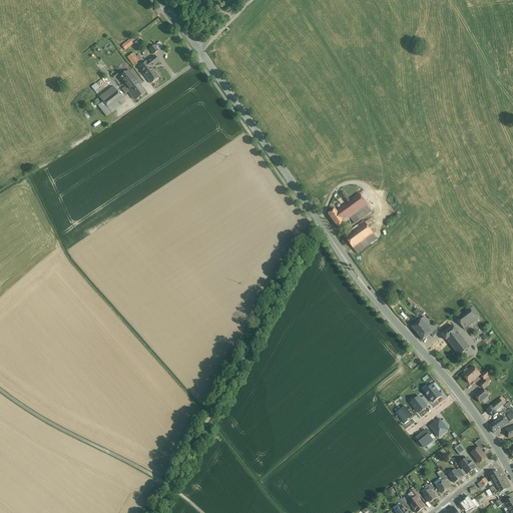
[(140,37),(134,42),(137,46),(143,41),(140,37)]
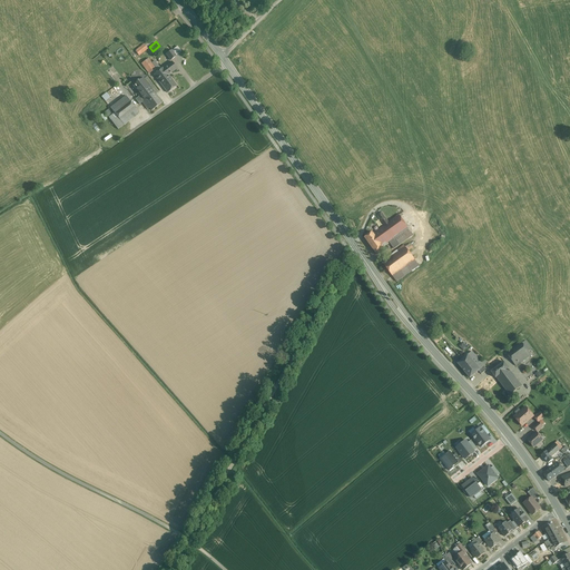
[(144,45),(135,51),(139,56),(148,49),(144,45)]
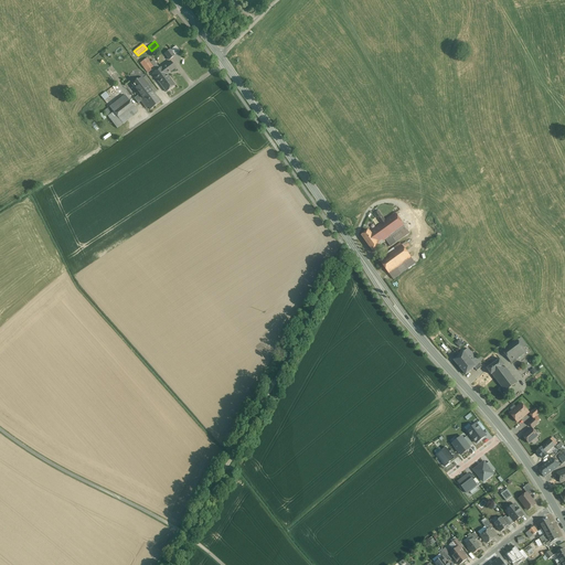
[(170,50),(164,54),(169,60),(174,56),(170,50)]
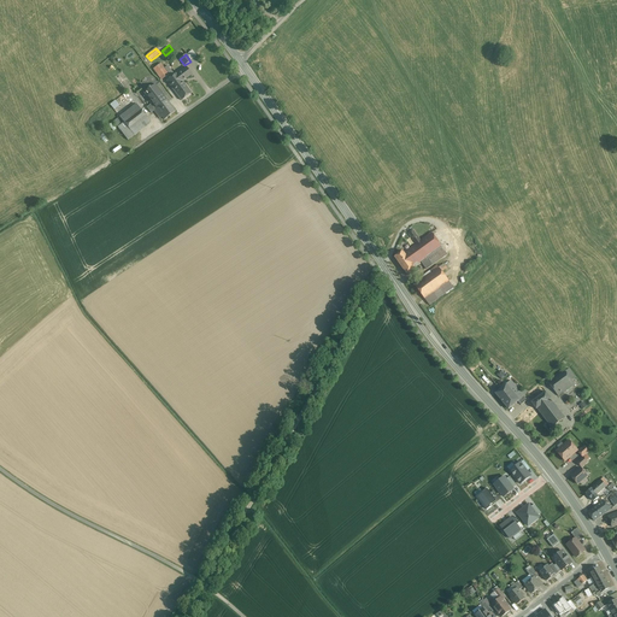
[(160,64),(153,70),(162,80),(169,75),(160,64)]
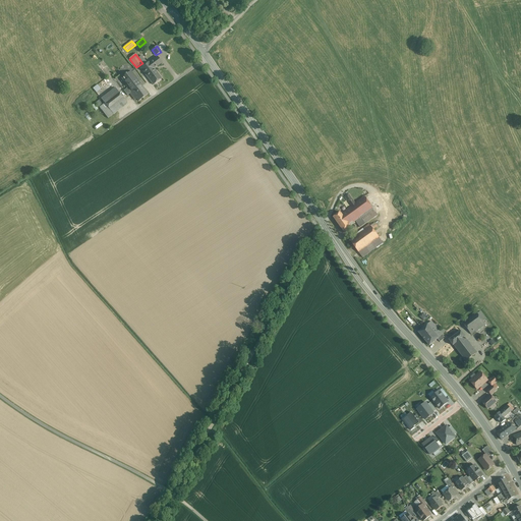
[(157,57),(150,62),(149,62),(141,67),(146,73),(145,74),(153,85),(162,78),(154,69),(162,63),(157,57)]
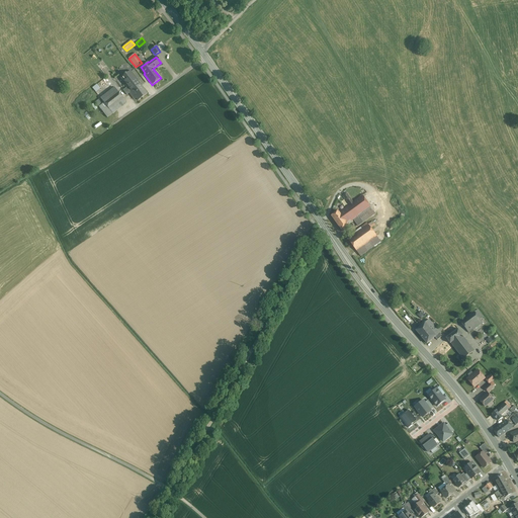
[(140,84),(130,72),(120,78),(127,87),(125,89),(130,93),(132,92),(131,91),(140,84)]
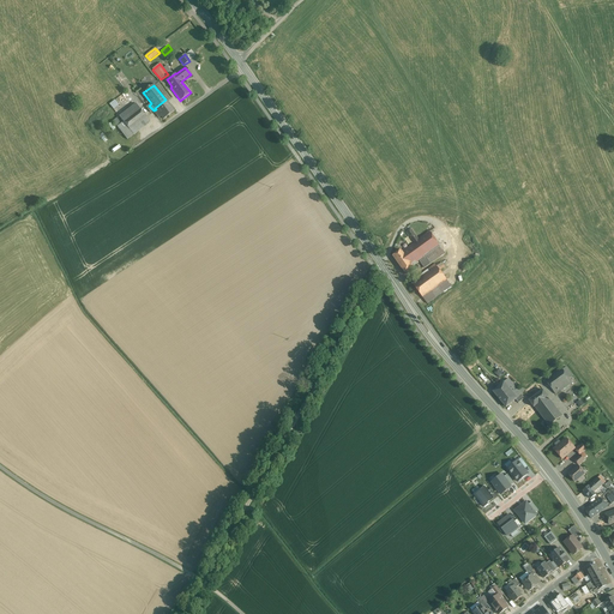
[(166,100),(155,108),(156,109),(163,119),(174,112),(166,100)]
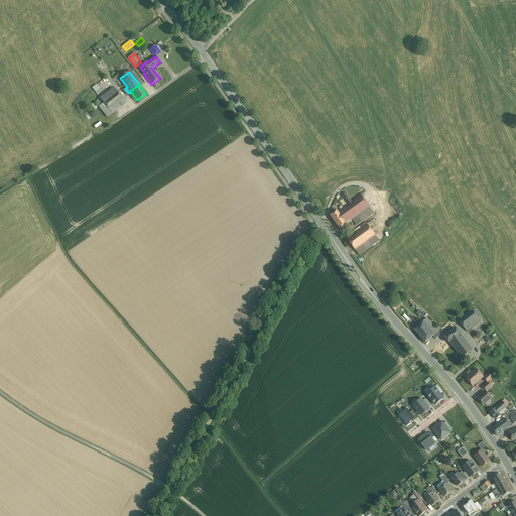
[(115,88),(101,98),(104,102),(118,92),(115,88)]
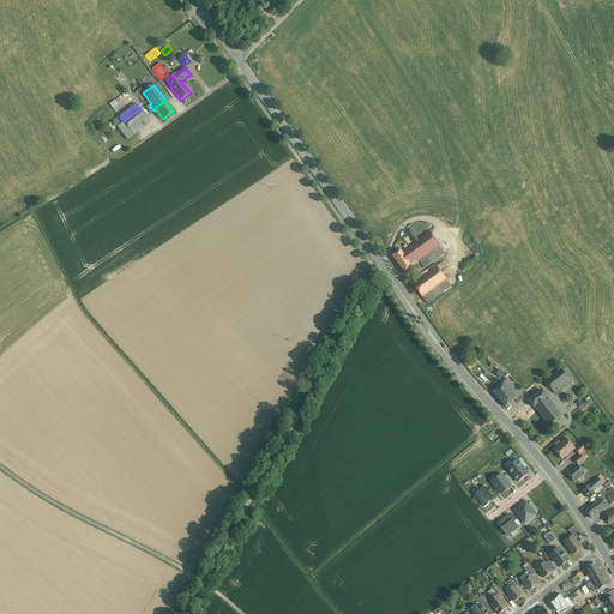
[(140,109),(124,121),(124,122),(128,128),(145,116),(140,109)]
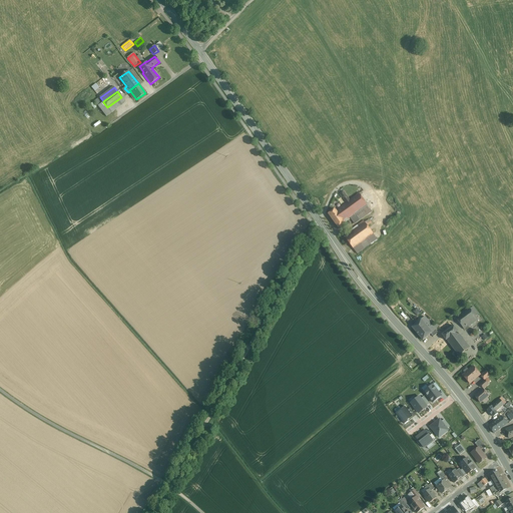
[(121,97),(107,107),(111,113),(125,102),(121,97)]
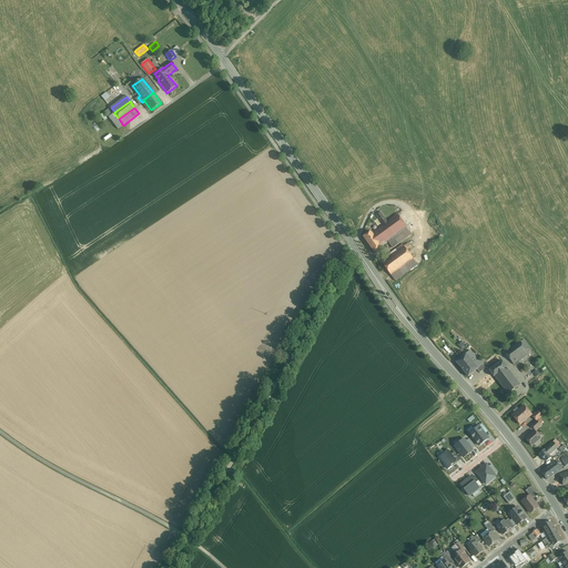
[(112,114),(109,118),(118,130),(123,125),(119,119),(114,113),(112,114)]
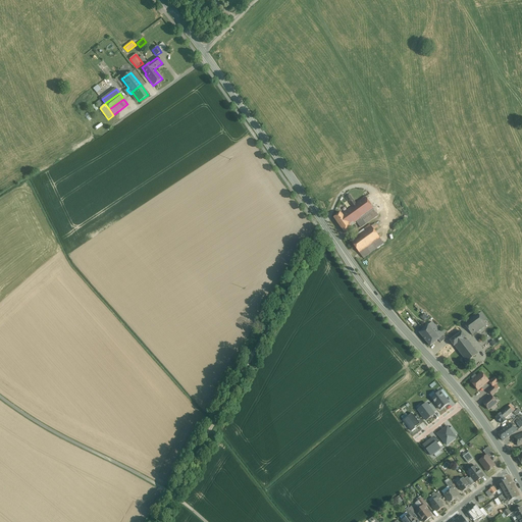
[(356,204),(350,196),(346,198),(352,207),(356,204)]
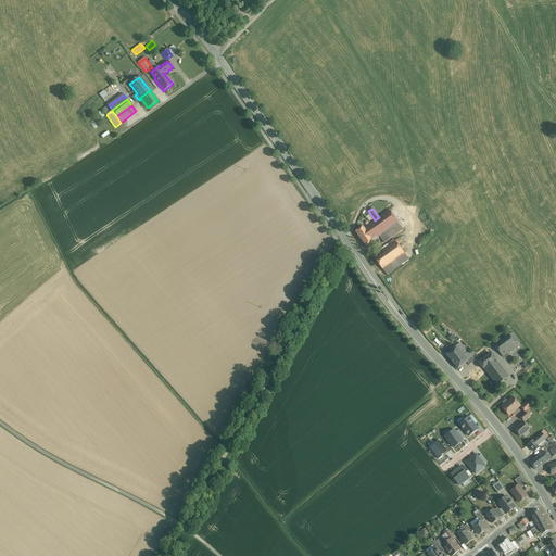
[(375,220),(364,228),(374,240),(377,238),(379,237),(384,232),(397,223),(389,211),(379,217),(375,220)]
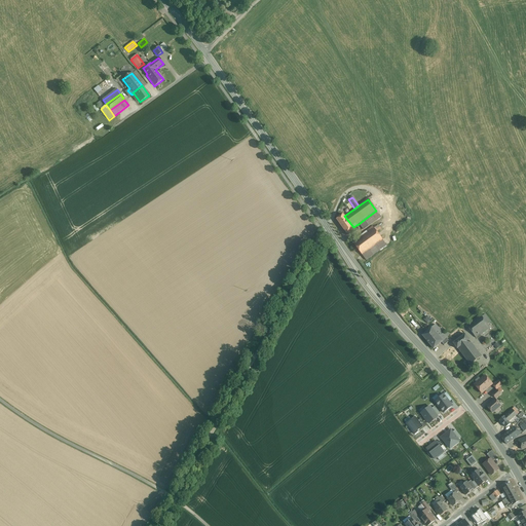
[(376,211),(364,220),(369,226),(381,217),(376,211)]
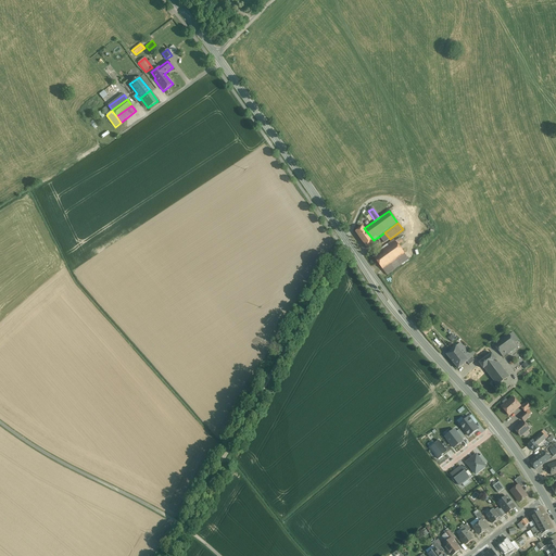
[(364,228),(363,227),(355,232),(366,248),(378,239),(377,238),(374,240),(364,228)]
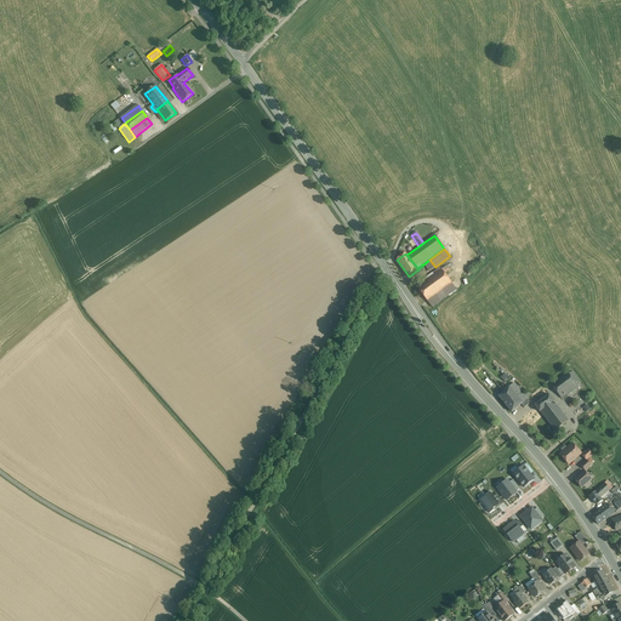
[(436,267),(429,260),(423,265),(428,272),(436,267)]
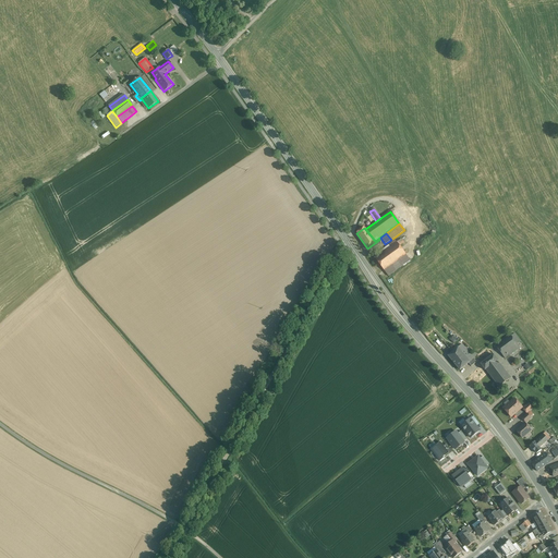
[(391,246),(375,258),(384,270),(405,255),(400,246),(397,242),(391,246)]
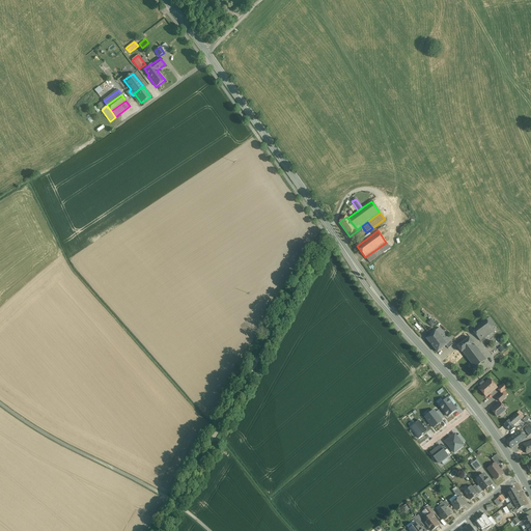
[(386,243),(365,257),(370,263),(390,248),(386,243)]
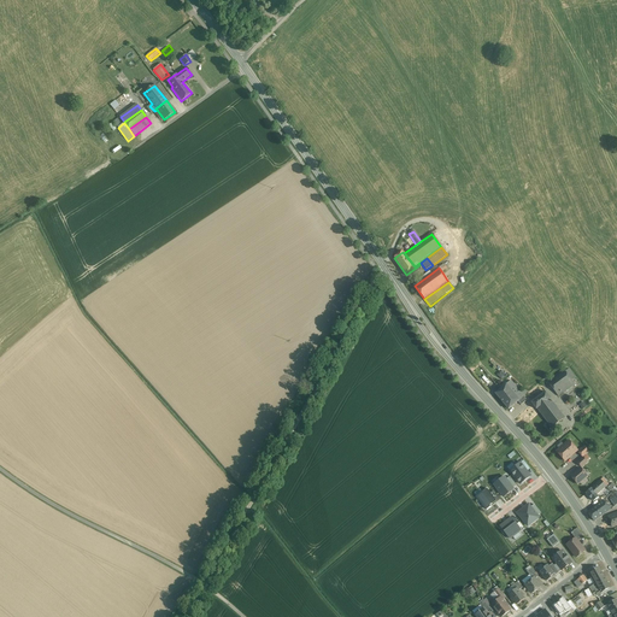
[(565,371),(548,383),(558,397),(575,385),(569,377),(565,371)]
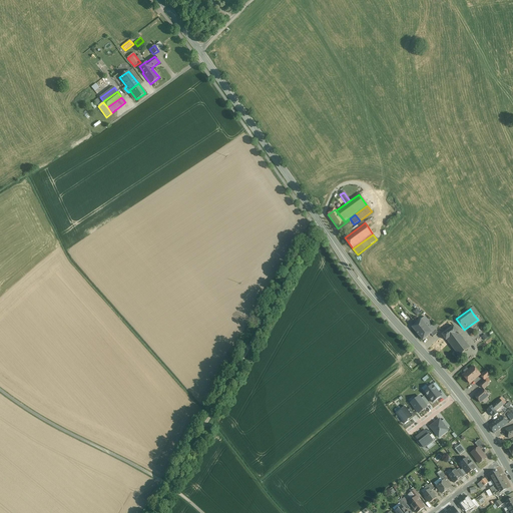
[(482,318),(477,311),(476,312),(473,314),(478,320),(482,318)]
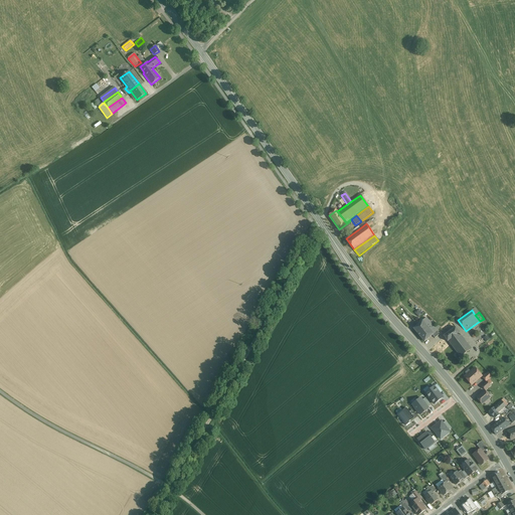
[(438,331),(426,318),(413,329),(424,342),(433,335),(438,331)]
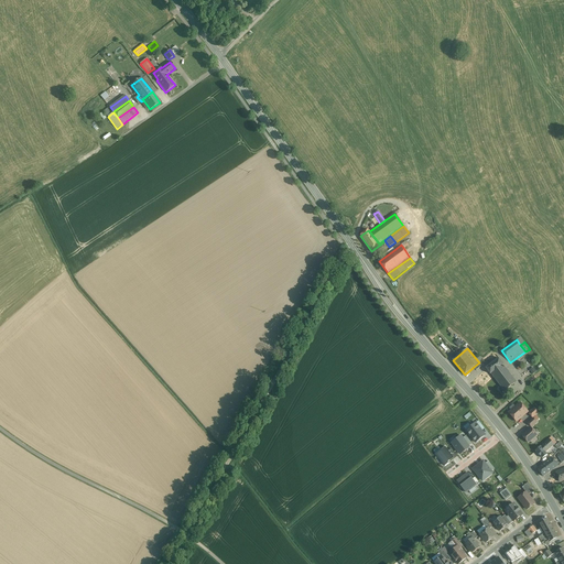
[(499,359),(486,369),(491,375),(505,392),(517,382),(503,365),(499,359)]
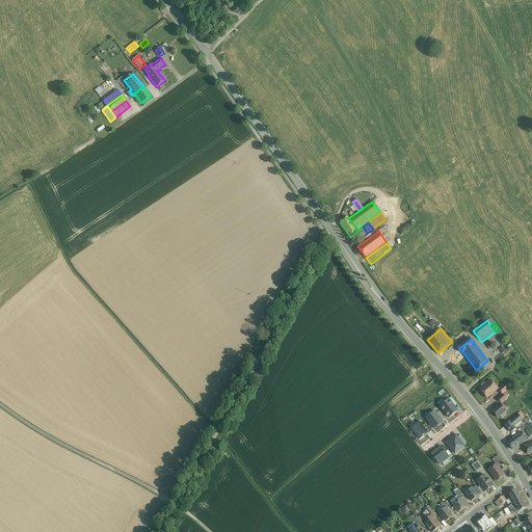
[(486,384),(484,382),(483,381),(480,384),(480,386),(482,388),(480,390),(487,398),(498,389),(491,381),(489,383),(488,382),(486,384)]
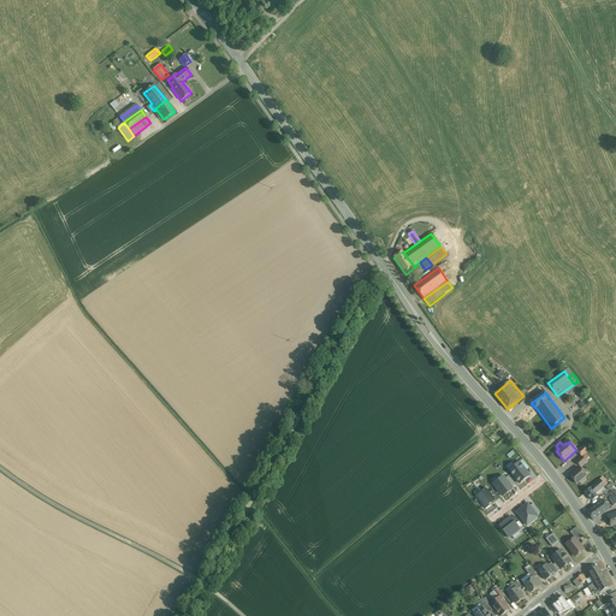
[(584,445),(578,451),(582,456),(588,451),(584,445)]
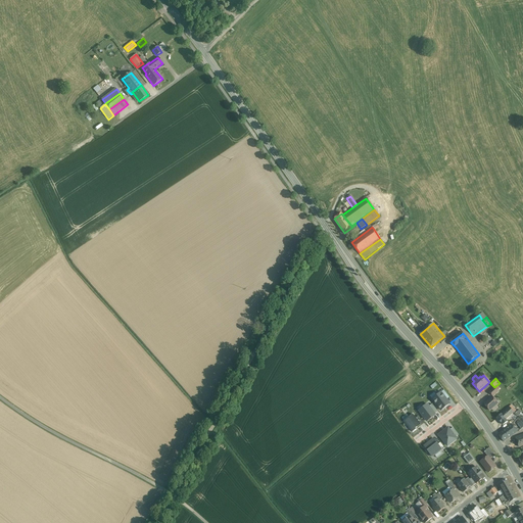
[(494,388),(489,392),(492,396),(497,391),(494,388)]
